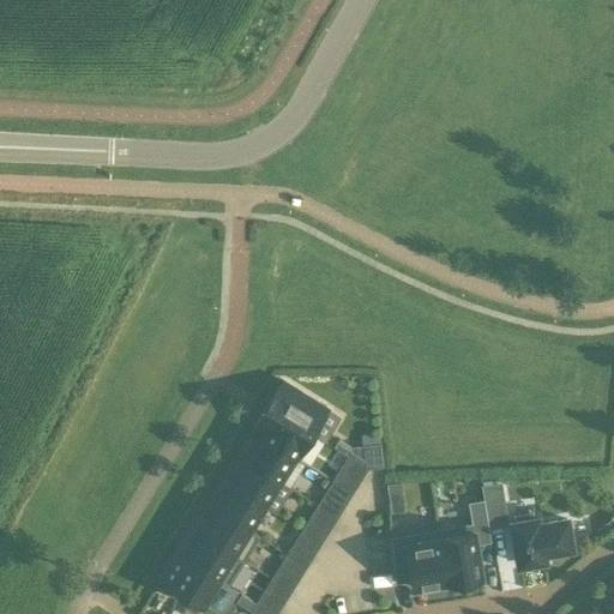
[(276,390),(266,405),(311,433),(326,408),(299,391),(282,380),(276,390)]
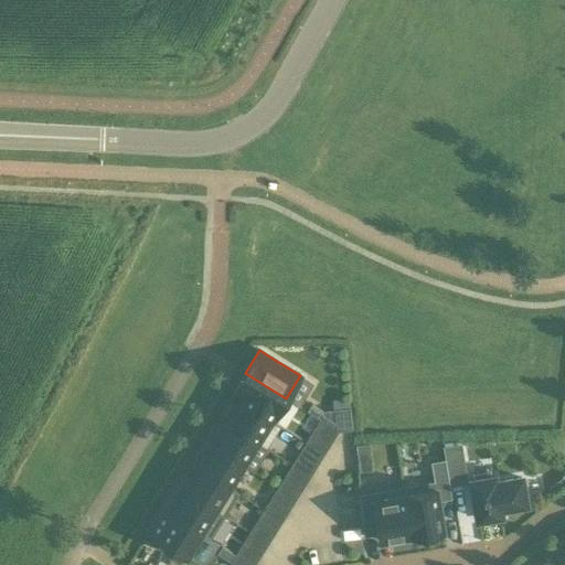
[(286,398),(245,373),(231,396),(234,397),(237,400),(270,419),(272,420),(286,398)]
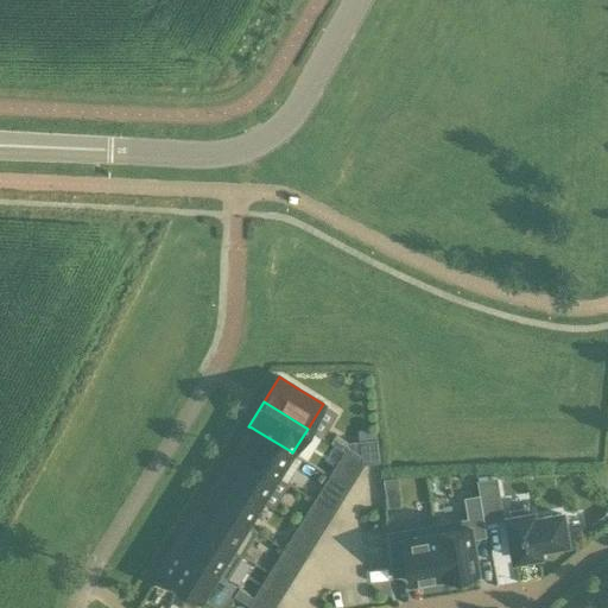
[(276,476),(291,451),(255,430),(252,428),(236,451),(276,476)]
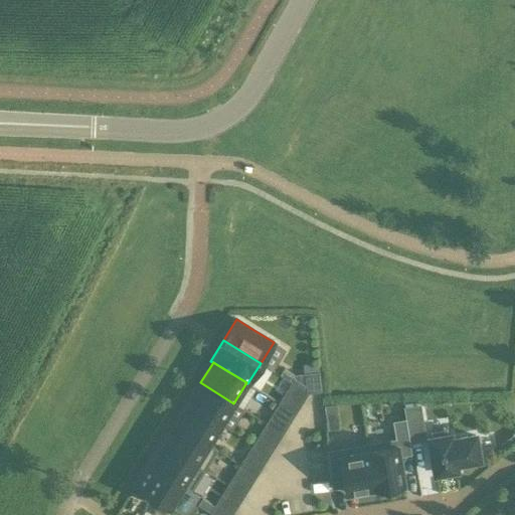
[(302,364),(303,373),(309,372),(320,371),(319,362),(302,364)]
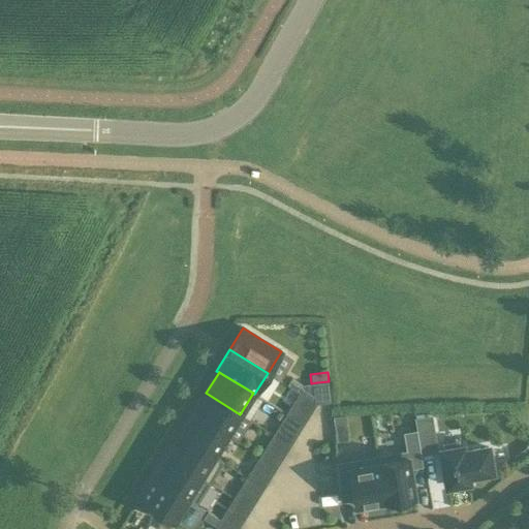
[(310,399),(314,392),(289,376),(284,383),(300,393),(310,399)]
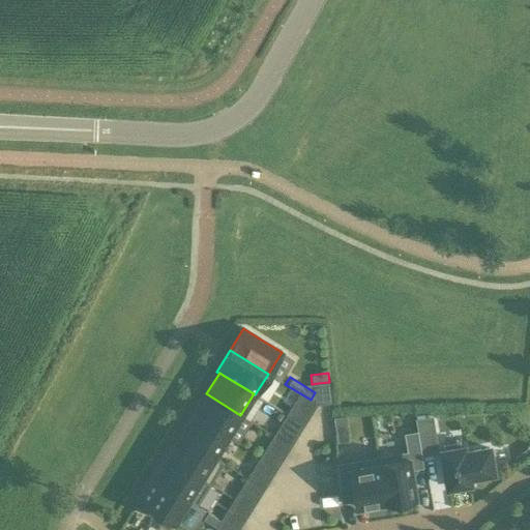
[(227,436),(240,415),(206,393),(193,415),(227,436)]
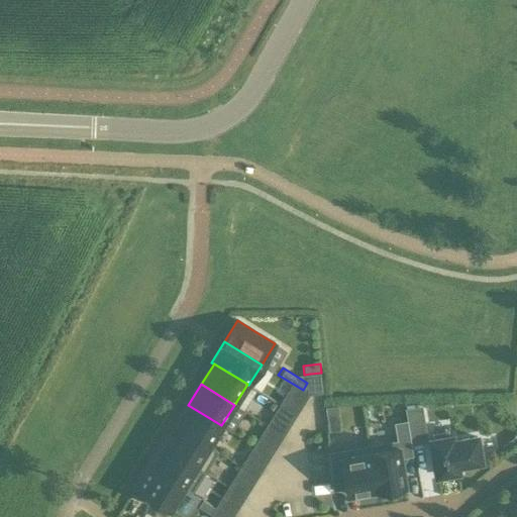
[(303,390),(293,384),(288,390),(298,397),(303,390)]
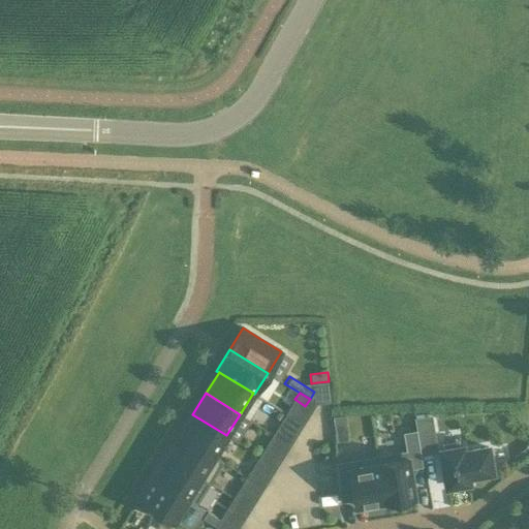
[(180,435),(214,457),(226,435),(192,414),(180,435)]
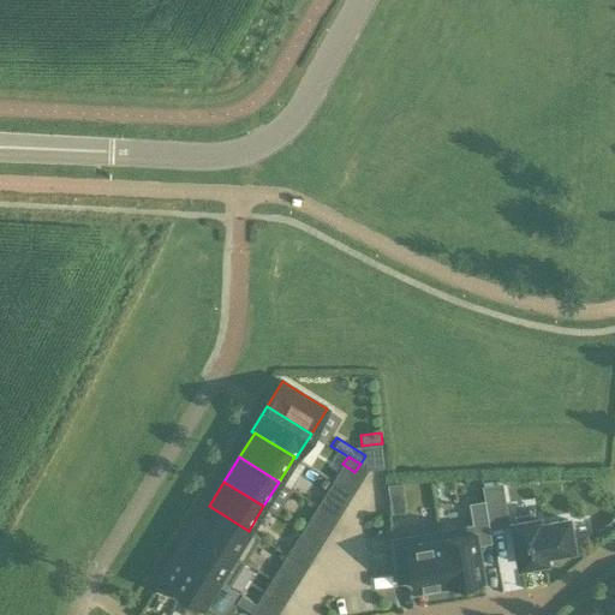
[(388,496),(402,494),(402,483),(387,485),(388,496)]
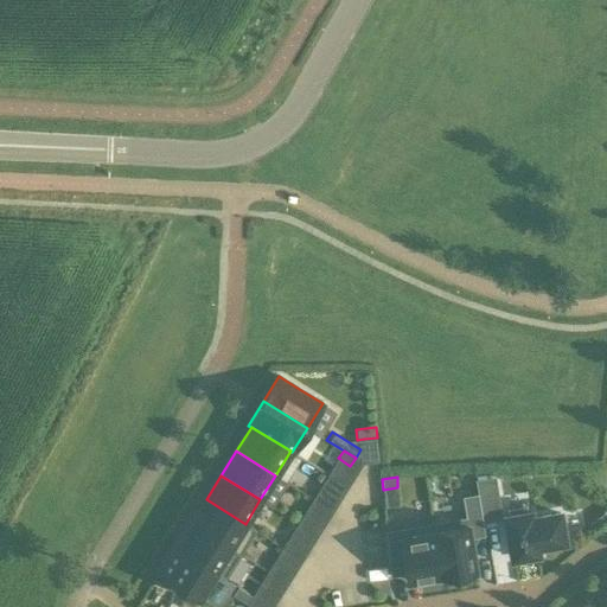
[(496,481),(475,485),(478,493),(483,521),(502,517),(496,481)]
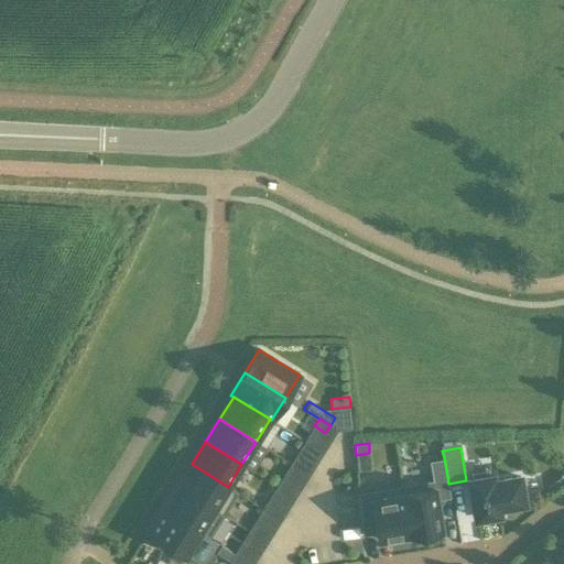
[(290,464),(302,472),(310,476),(314,468),(295,456),(290,464)]
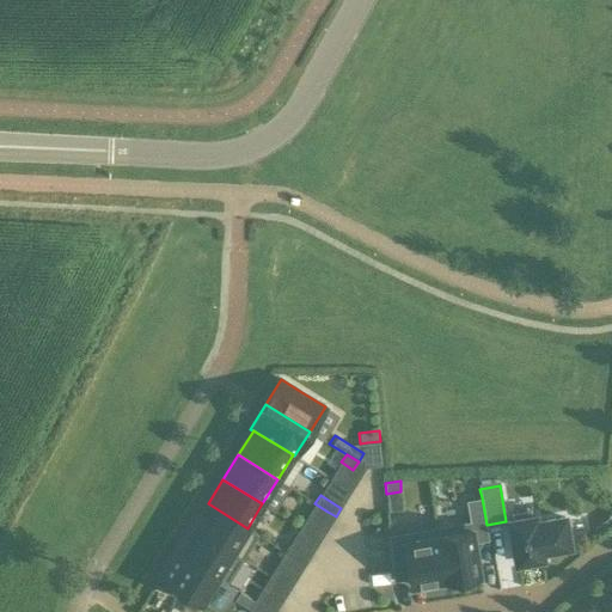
[(466,500),(470,521),(435,527),(445,581),(454,580),(456,583),(472,581),(471,576),(481,575),(475,542),(489,539),(482,497),(466,500)]
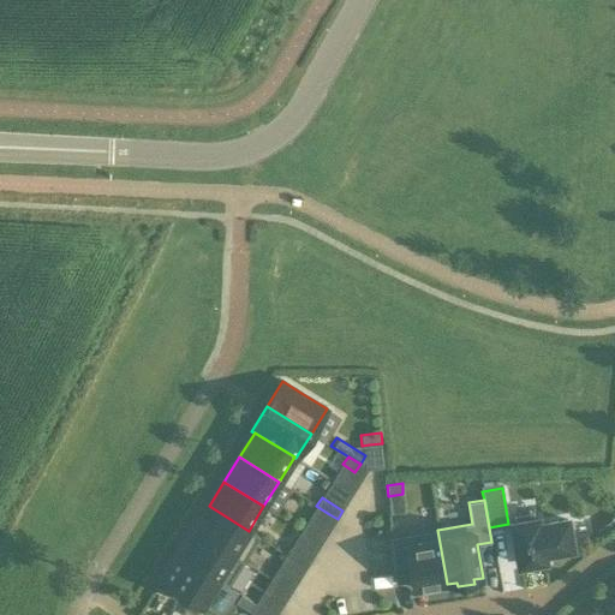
[(249,531),(209,506),(193,530),(233,555),(243,561),(258,537),(249,531)]
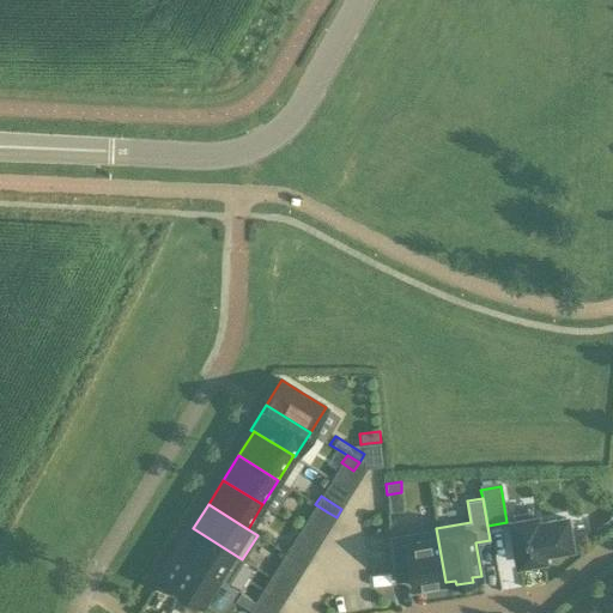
[(322,520),(328,513),(315,504),(310,513),(322,520)]
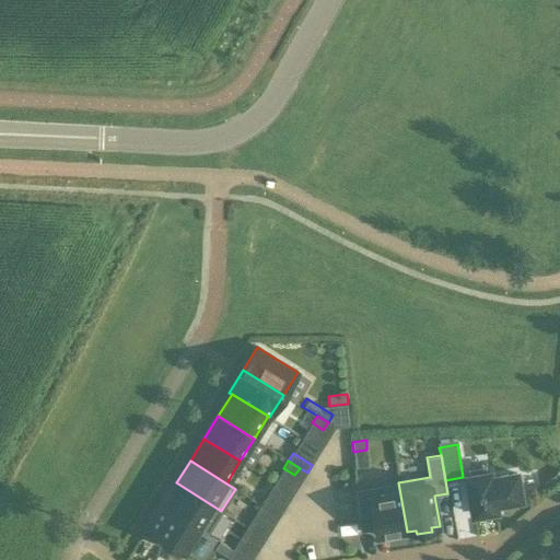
[(489,478),(489,473),(466,477),(473,514),(496,510),(494,503),(521,499),(518,491),(522,490),(518,475),(516,475),(516,474),(489,478)]
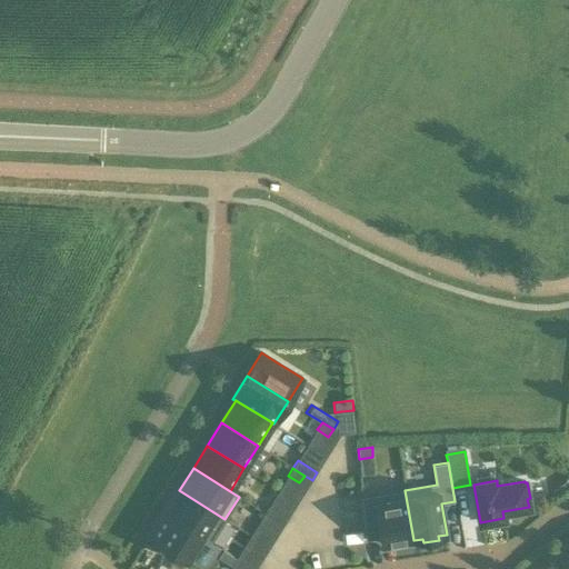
[(201,536),(216,513),(179,490),(166,512),(165,513),(201,536)]
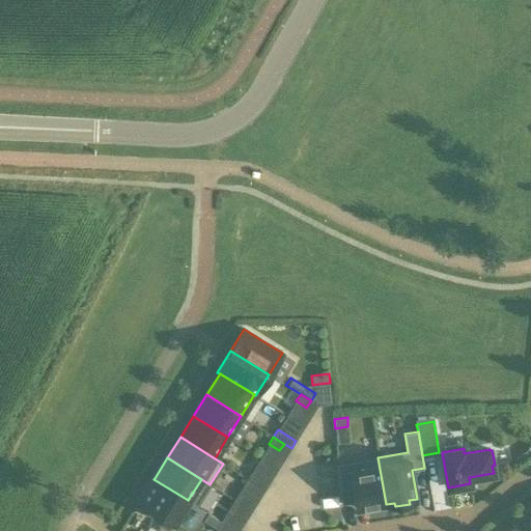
[(386,504),(378,457),(337,464),(341,498),(355,496),(357,508),(386,504)]
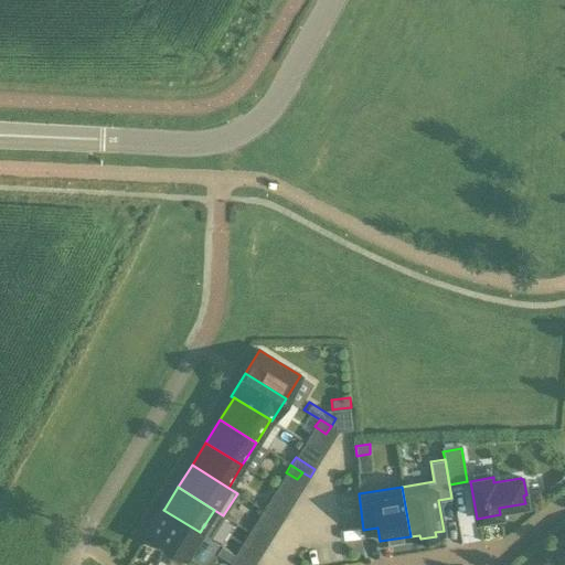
[(264,509),(275,515),(279,508),(268,501),(264,509)]
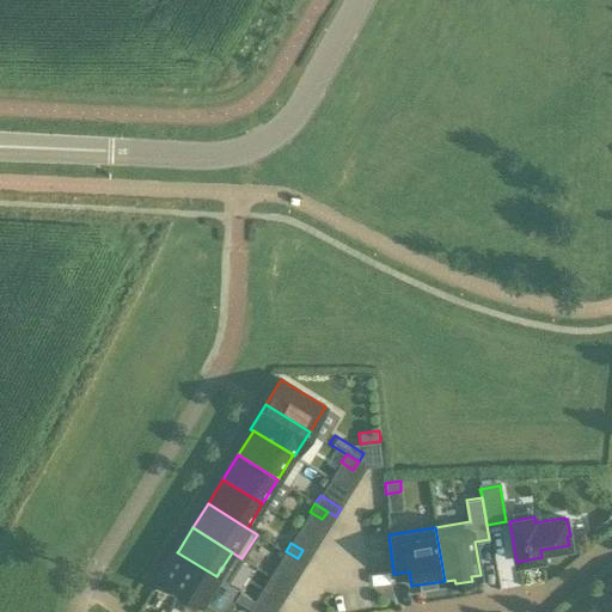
[(177,552),(178,551),(176,550),(175,550),(159,576),(202,603),(219,577),(216,576),(177,552)]
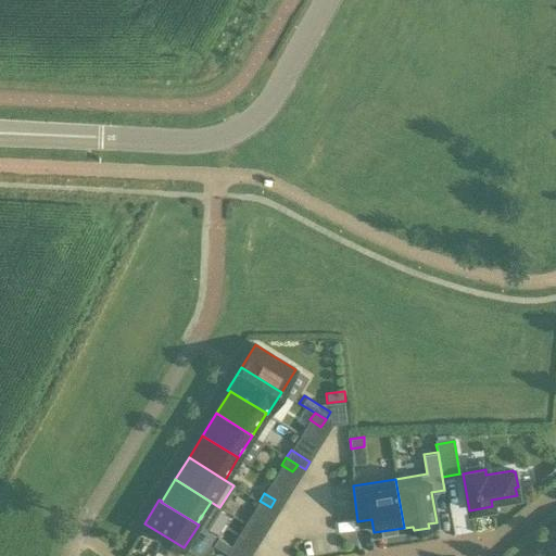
[(278,512),(270,507),(260,501),(254,509),(273,520),(278,512)]
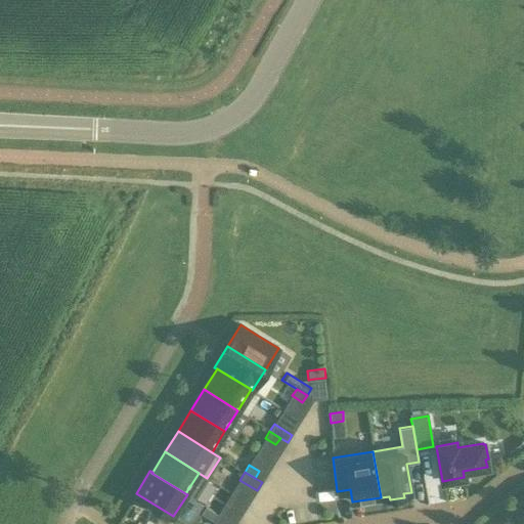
[(523,523),(523,501),(506,517),(512,523),(523,523)]
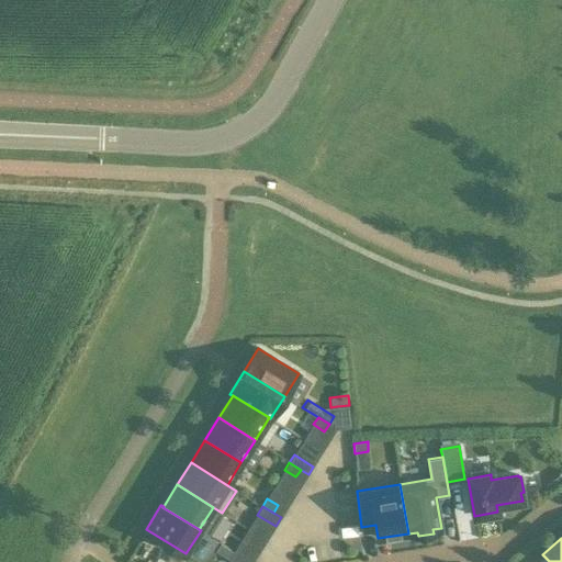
[(236,561),(243,561),(246,558),(242,555),(234,550),(220,541),(214,548),(236,561)]
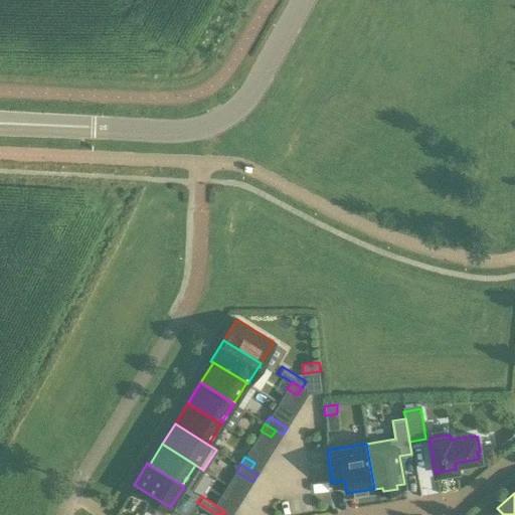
[(221,509),(225,511),(231,514),(235,509),(218,498),(214,504),(221,509)]
